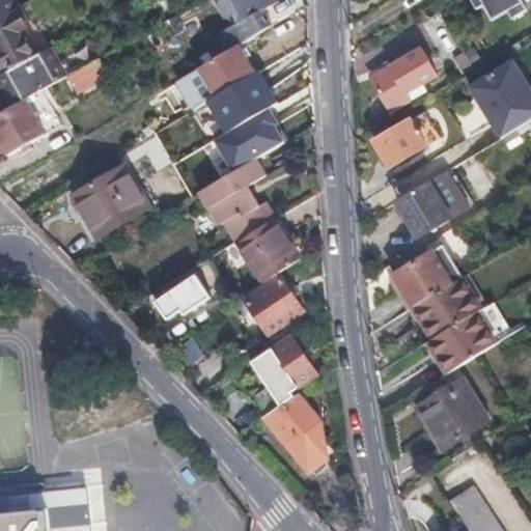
[(2,0),(0,1),(0,76),(1,77),(20,66),(51,50),(38,29),(32,32),(15,0),(2,0)]
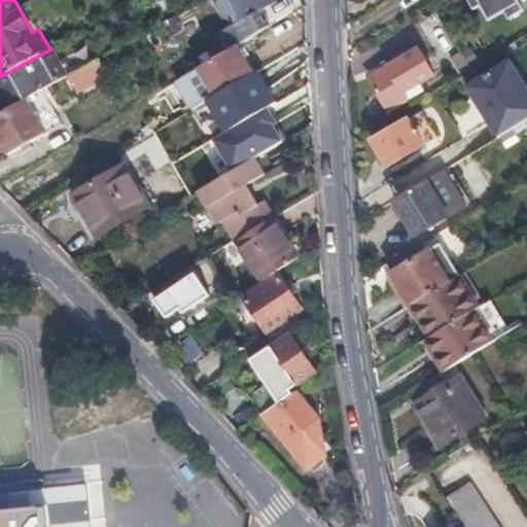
[(214,0),(227,23),(219,28),(231,49),(238,45),(271,26),(259,5),(269,0),(214,0)]
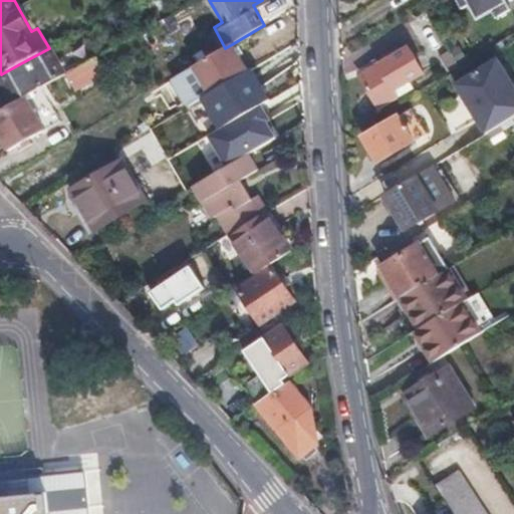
[(449,0),(455,10),(464,6),(473,24),(490,15),(494,22),(508,14),(502,2),(505,0),(508,0),(510,2),(513,0),(449,0)]
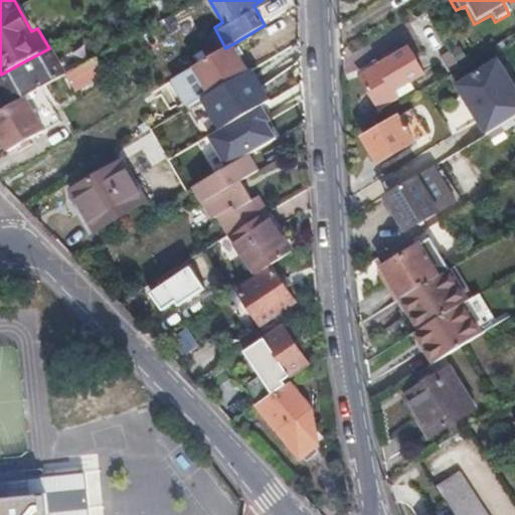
[(119,44),(75,69),(86,86),(128,61),(119,44)]
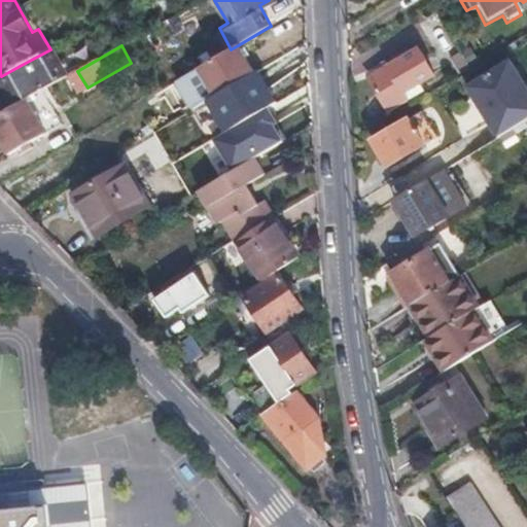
[(200,68),(217,96),(254,74),(238,45),(231,49),(200,68)]
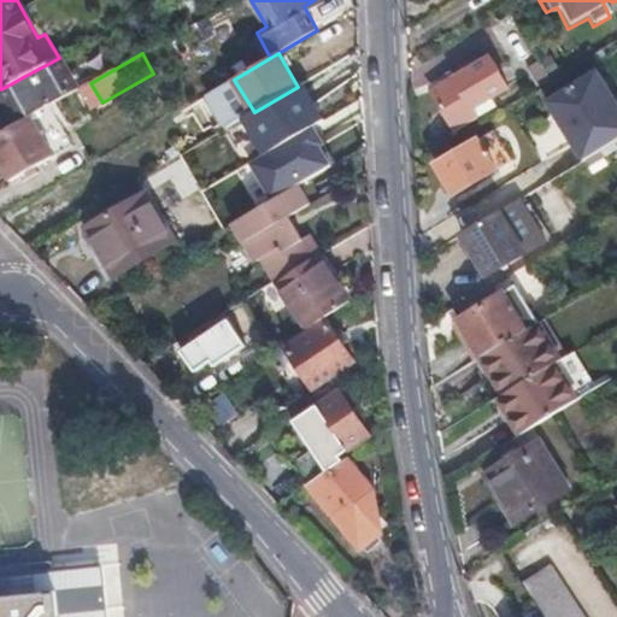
[(1,89),(0,89),(0,95),(5,106),(0,107),(0,121),(5,131),(34,115),(48,106),(78,90),(59,58),(23,77),(1,89)]
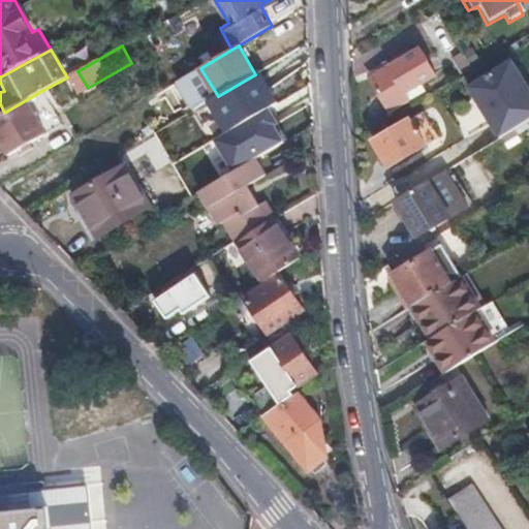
[(376,79),(395,110),(443,81),(425,50),(376,79)]
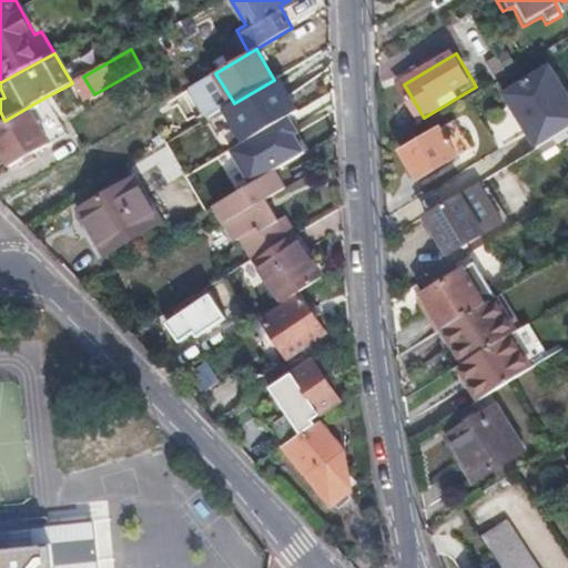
[(530,155),(567,132),(567,114),(545,77),(499,104),(530,155)]
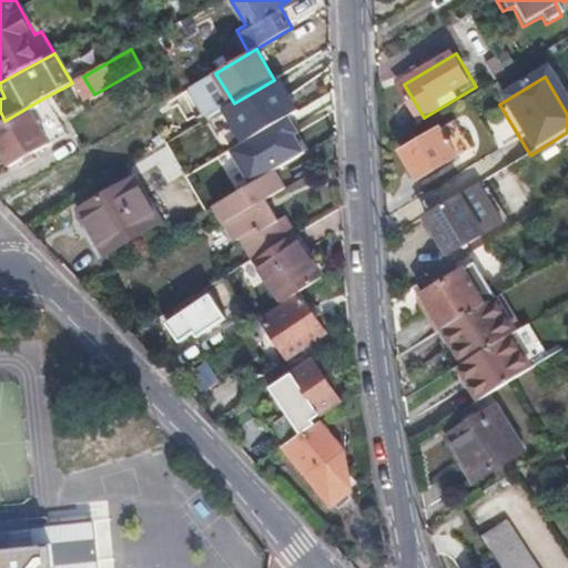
[(4,121),(0,123),(0,150),(4,159),(61,125),(44,98),(31,105),(4,121)]
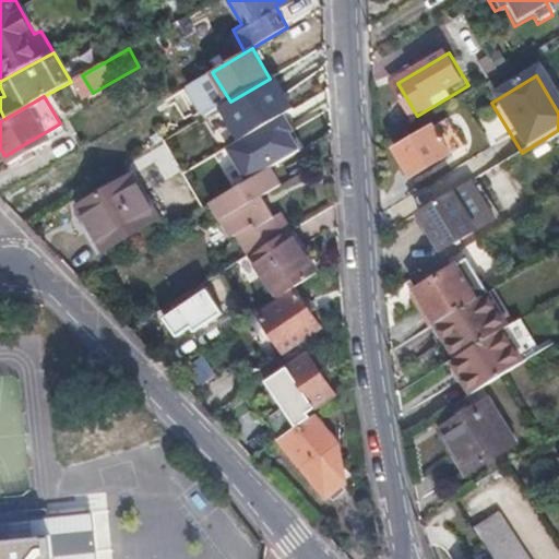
[(60,123),(4,156),(9,164),(64,131),(60,123)]
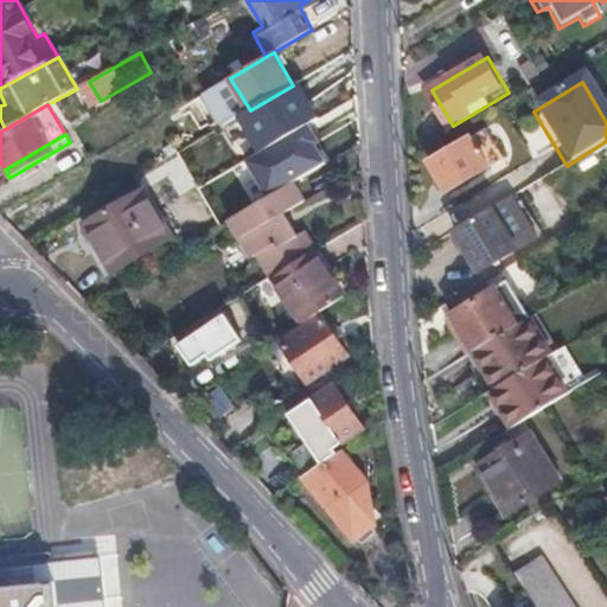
[(606,141),(567,166),(577,184),(606,164),(606,141)]
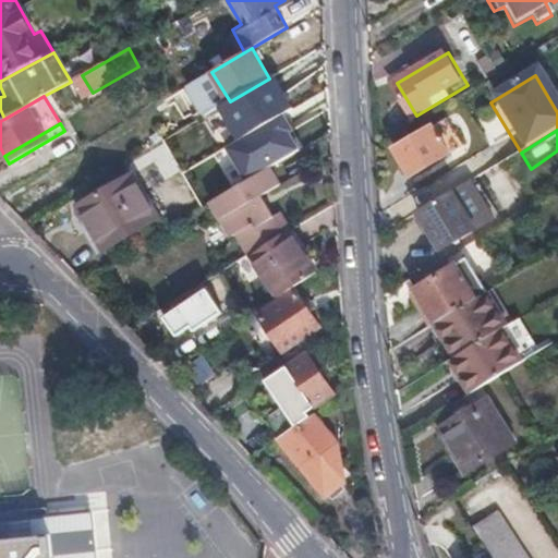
[(444,154),(431,131),(395,152),(408,176),(444,154)]
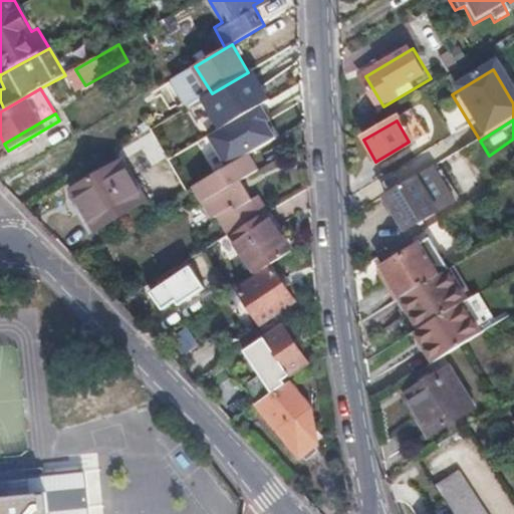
[(372,184),(380,197),(422,172),(414,160),(372,184)]
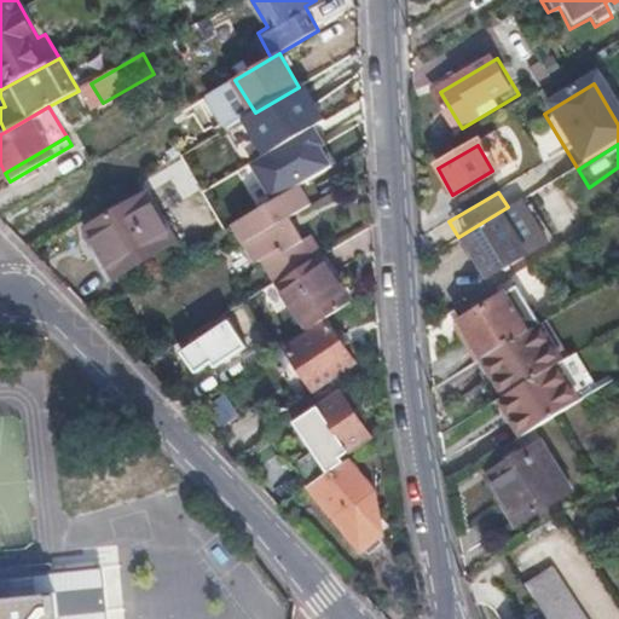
[(299,195),(235,233),(259,272),(266,268),(281,291),(325,262),(312,243),(307,246),(296,225),(311,215),(299,195)]
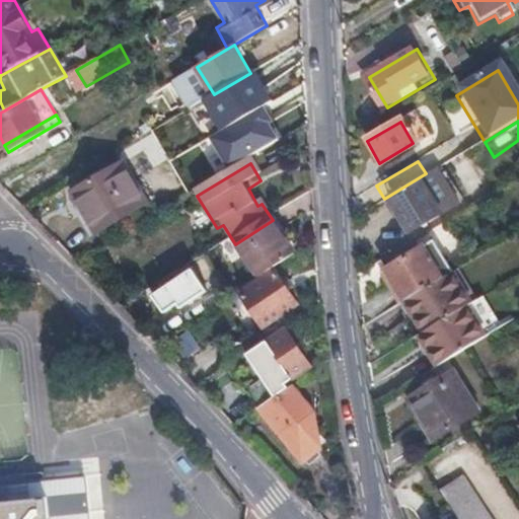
[(145,204),(123,164),(73,195),(80,208),(88,203),(103,229),(145,204)]
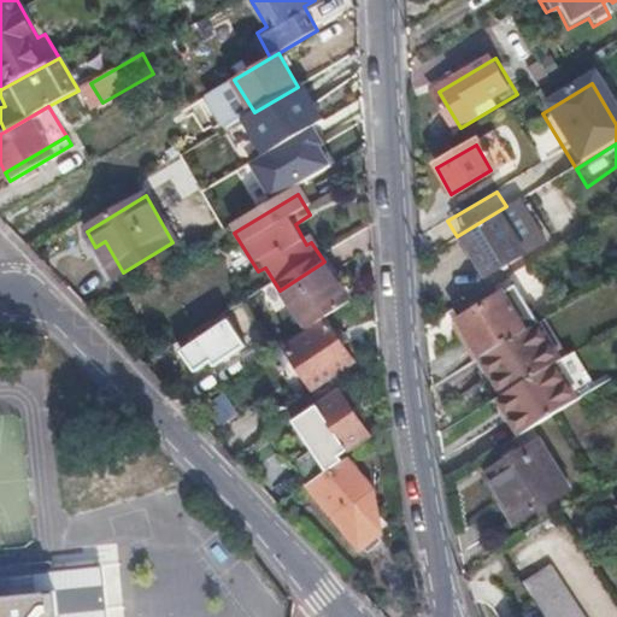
[(464,238),(472,253),(510,230),(511,234),(523,254),(548,239),(526,200),(464,238)]
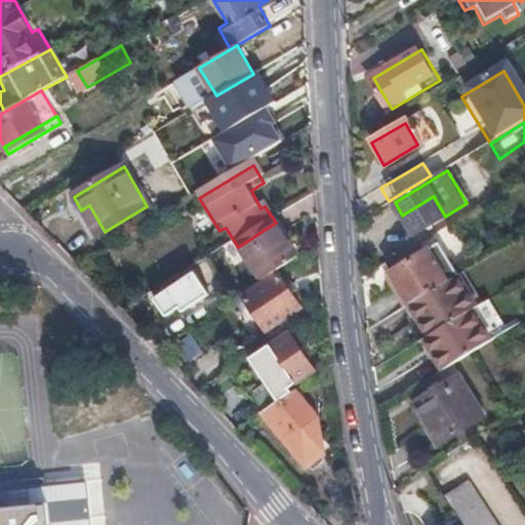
[(421,232),(445,216),(435,199),(434,196),(402,215),(409,227),(416,224),(421,232)]
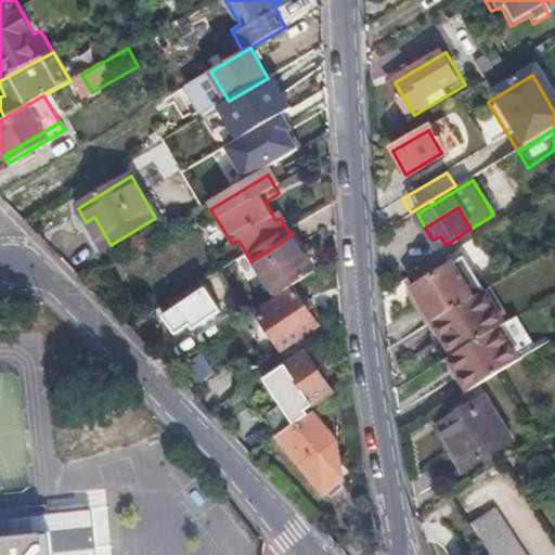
[(292,235),(252,261),(276,298),(315,272),(292,235)]
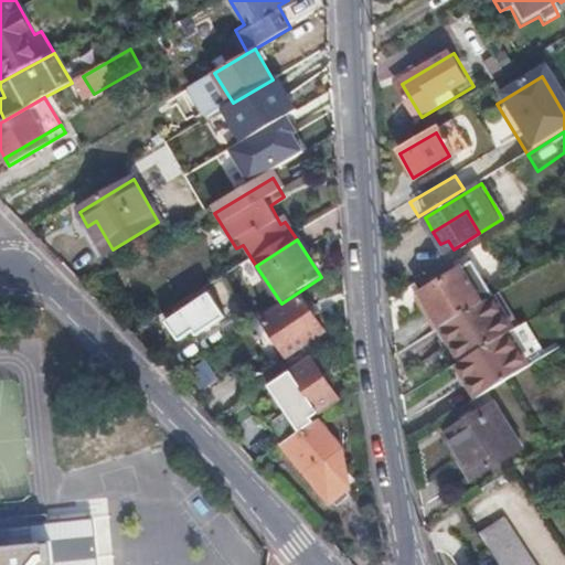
[(243,245),(236,248),(249,270),(256,266),(243,245)]
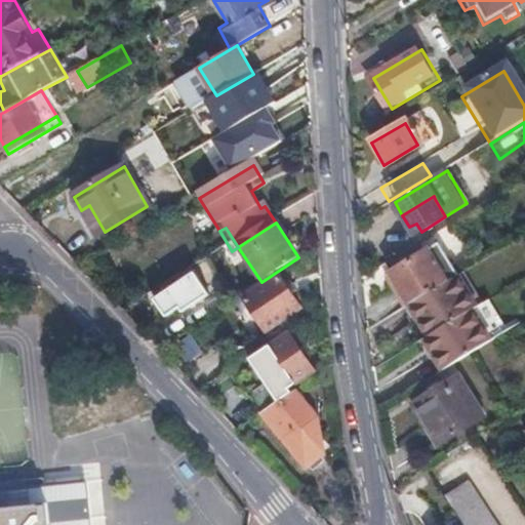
[(389,271),(409,305),(455,277),(435,243),(389,271)]
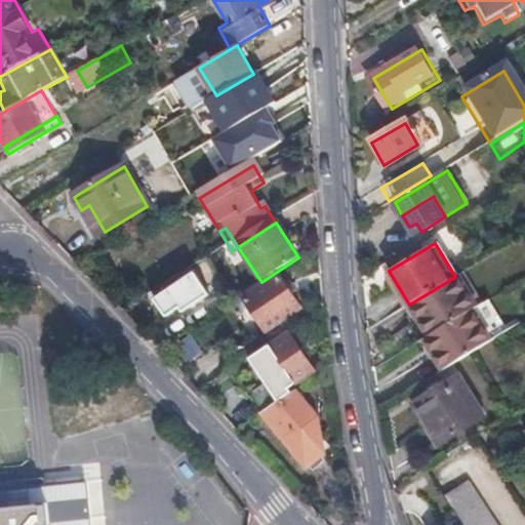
[(300,309),(279,276),(244,298),(267,331),(300,309)]
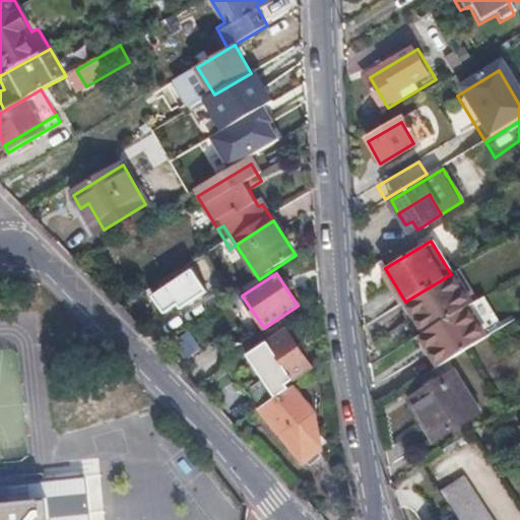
[(451,274),(405,302),(424,334),(467,308),(470,306),(451,274)]
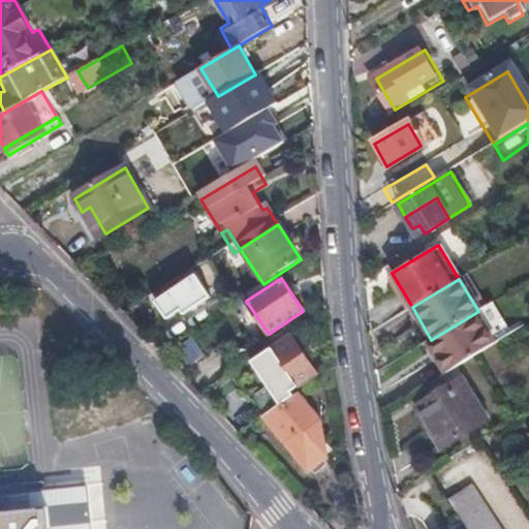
[(188,321),(214,304),(200,283),(161,310),(174,327),(185,318),(188,321)]
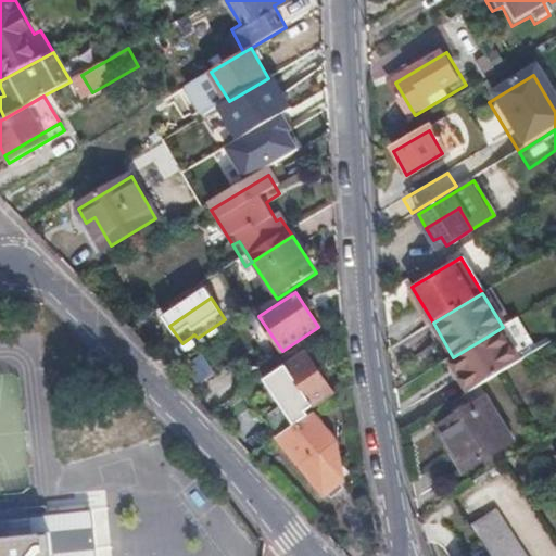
[(453,357),(449,359),(467,391),(518,358),(500,329),(453,357)]
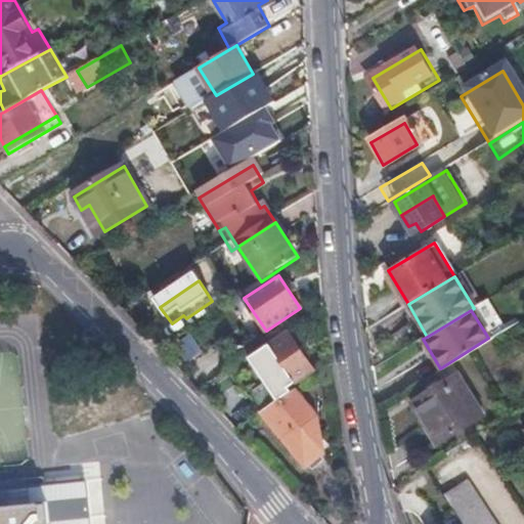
[(249,394),(261,412),(291,392),(289,388),(313,370),(288,335),(251,359),(265,383),(249,394)]
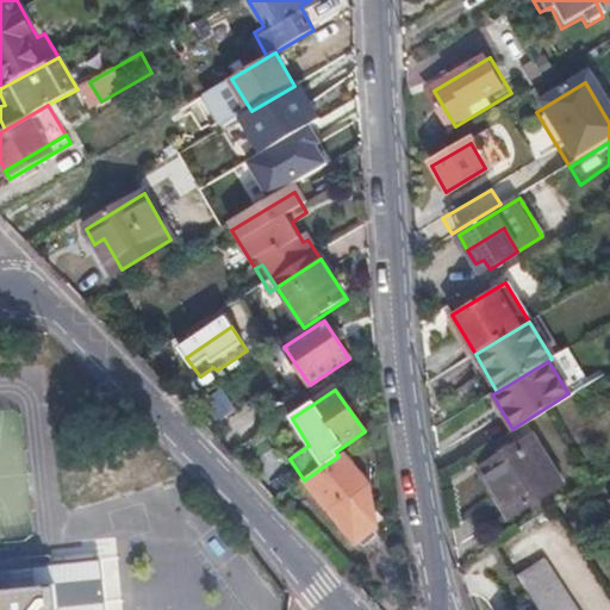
[(562,481),(533,434),(480,468),(510,515),(562,481)]
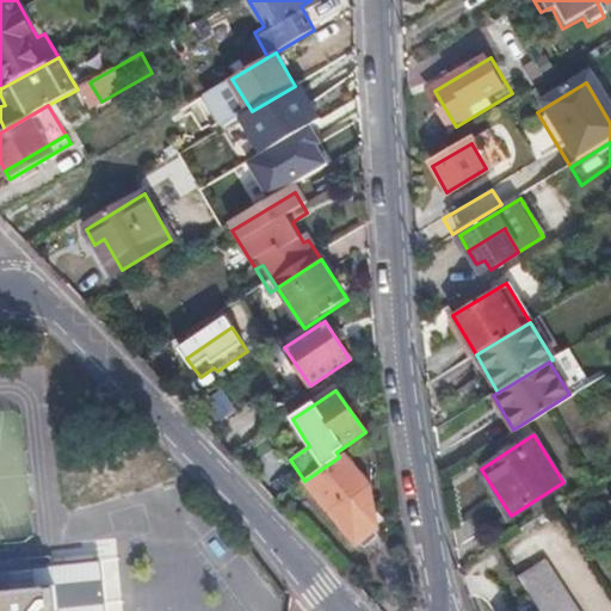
[(304,481),(303,482),(347,545),(364,535),(366,489),(344,455),(339,457),(304,481)]
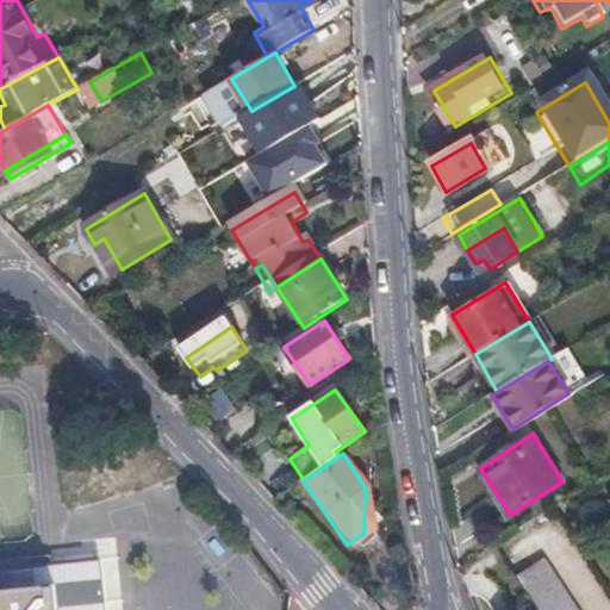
[(537,609),(577,609),(545,560),(517,578),(537,609)]
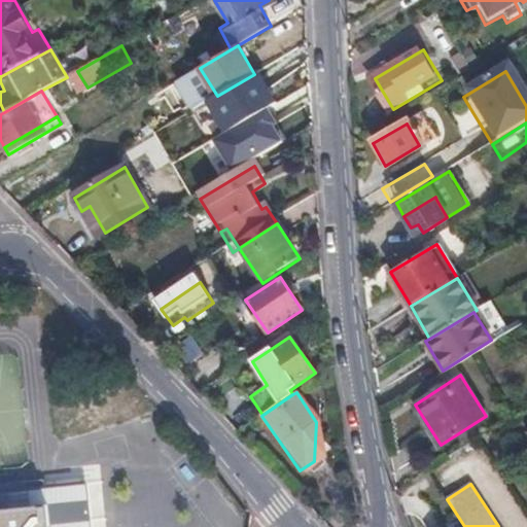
[(0,526),(50,526),(48,504),(0,510),(0,526)]
